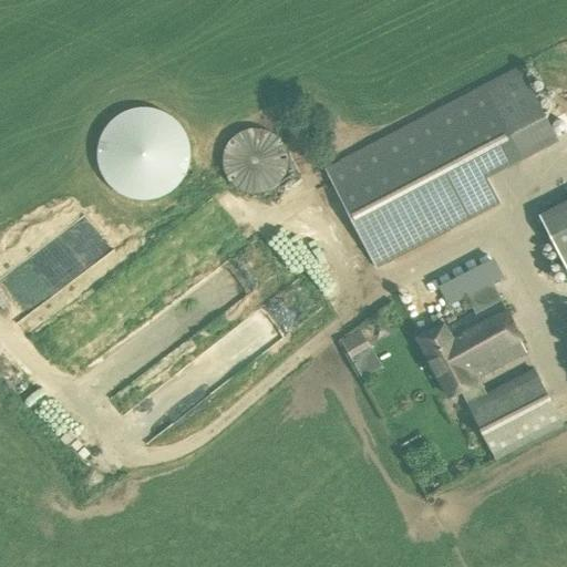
[(377,267),(501,203),(487,178),(558,142),(519,66),(449,104),(326,169),(377,267)]
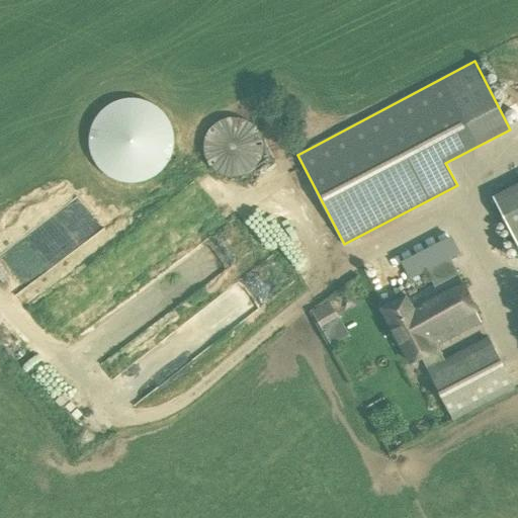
[(231,176),(236,176),(241,175),(246,173),(250,170),(254,167),(257,163),(259,159),(261,154),(262,149),(262,144),(261,139),(259,135),(257,130),(253,126),(250,122),(245,120),(241,118),(236,117),(231,117),(226,117),(221,119),(217,121),(212,124),(208,128),(206,133),(204,138),(202,142),(202,147),(203,152),(204,157),(206,162),(209,166),(212,169),(217,172),(222,174),(226,176),(231,176)]
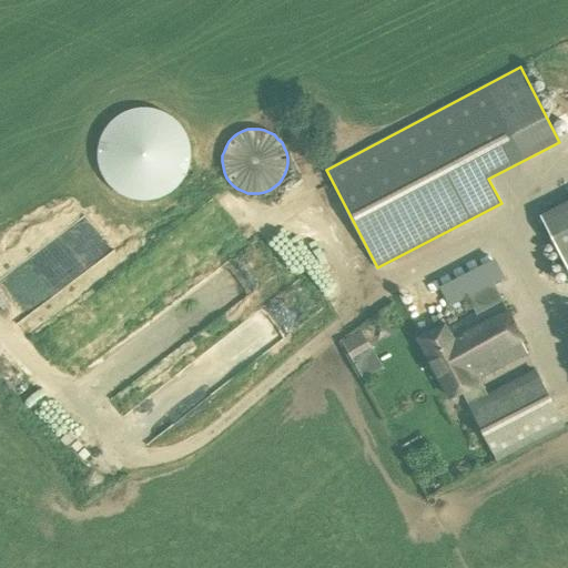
[(567,259),(567,188),(541,201),(567,259)]
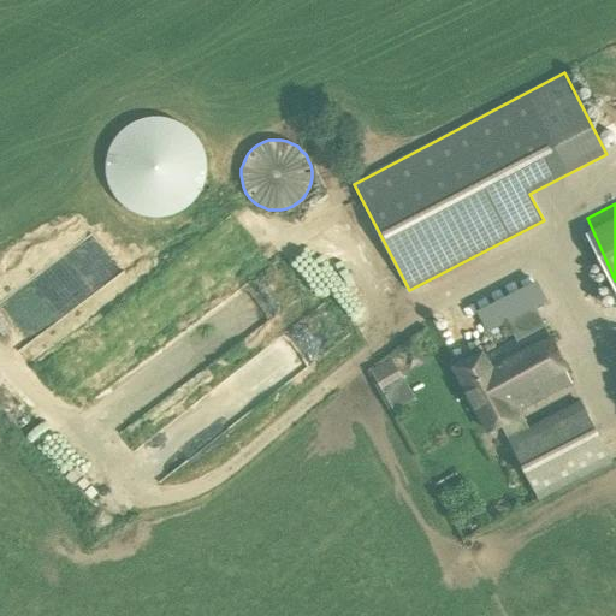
[(570,384),(532,307),(545,301),(525,261),(467,290),(487,331),(505,323),(515,341),(485,356),(483,351),(451,367),(485,433),(499,426),(537,498),(609,462),(579,404),(527,430),(517,410),(570,384)]
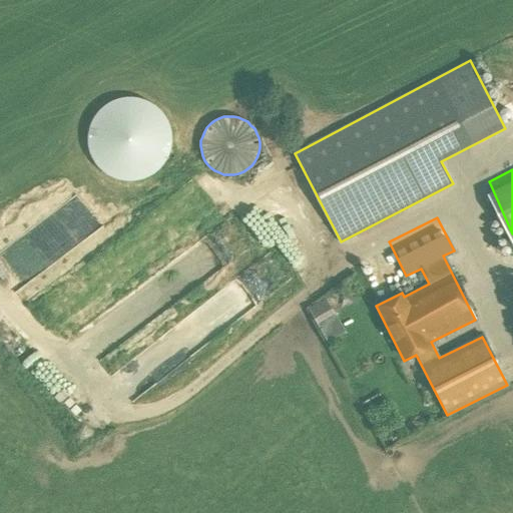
[(319,327),(336,317),(326,298),(308,308),(319,327)]
